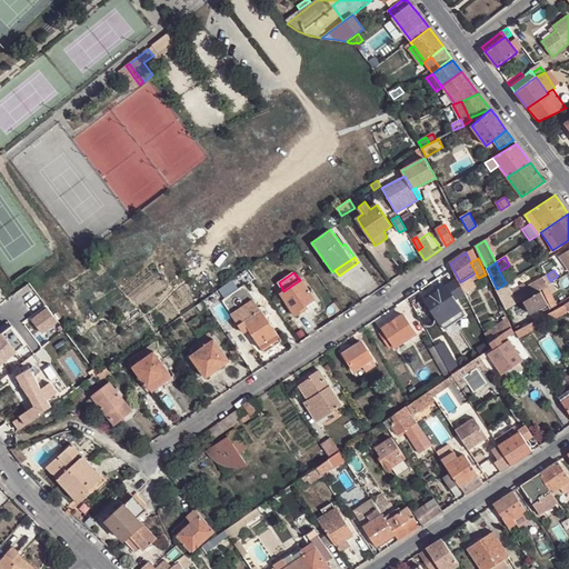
[(523,283),(511,291),(515,299),(519,297),(518,295),(543,278),(548,285),(551,282),(550,281),(547,275),(526,287),(523,283)]
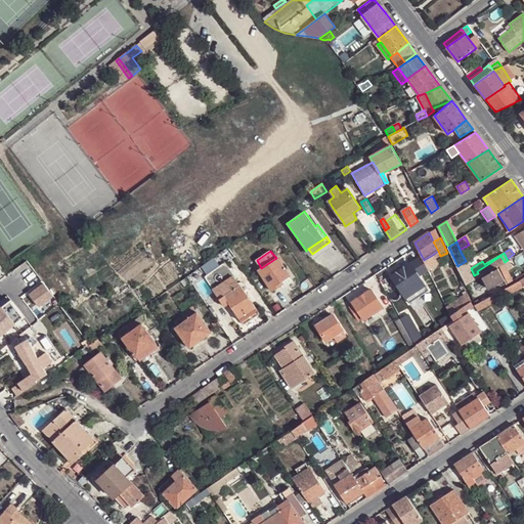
[(424,260),(428,270),(438,263),(436,259),(434,254),(424,260)]
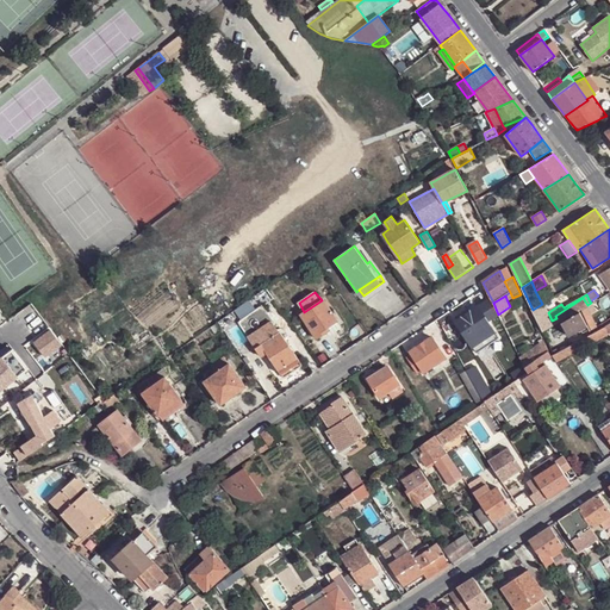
[(533,310),(543,331),(582,310),(582,309),(587,305),(583,298),(555,316),(556,318),(552,321),(548,312),(543,303),(542,304),(533,310)]
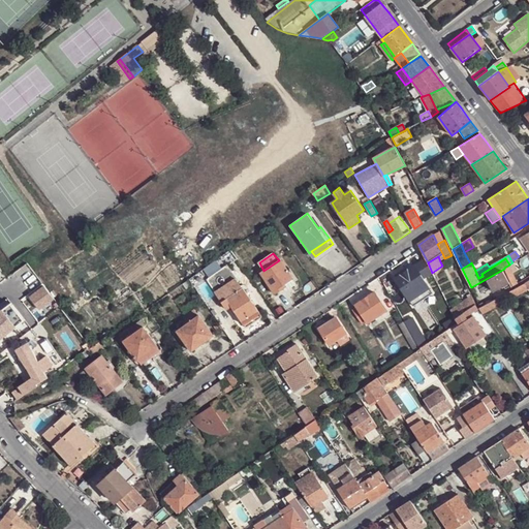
[(260,272),(275,294),(283,288),(284,288),(283,286),(292,279),(280,259),(279,260),(263,271),(260,272)]
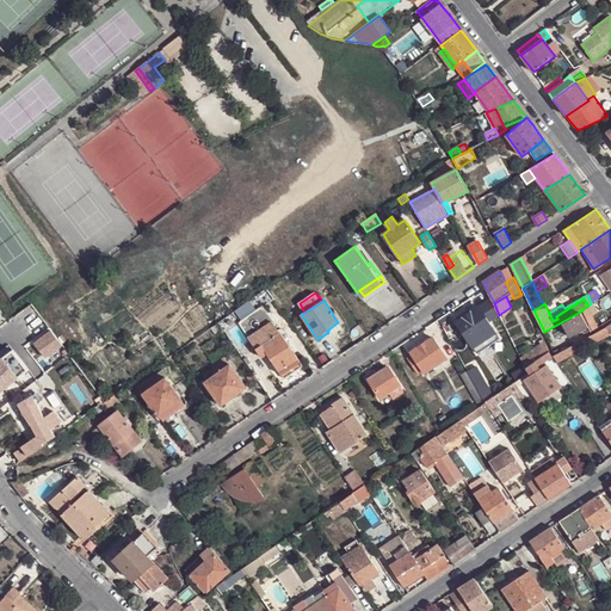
[(263,306),(239,323),(257,350),(263,346),(255,334),(271,325),(275,322),(263,306)]
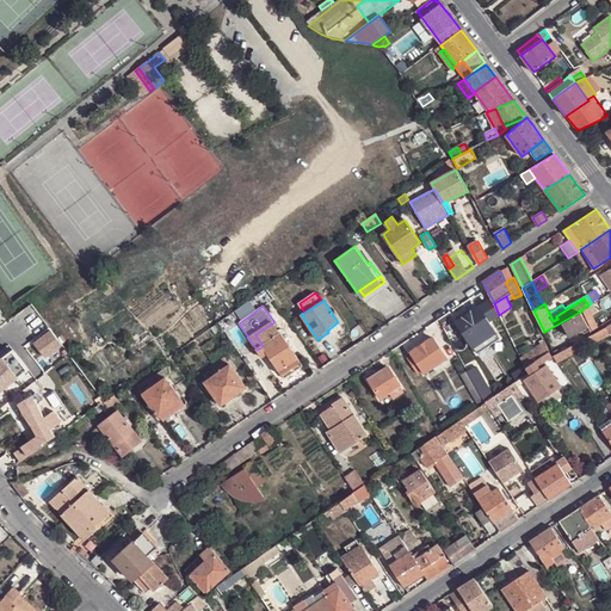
[(493,328),(479,308),(457,322),(470,344),(493,328)]
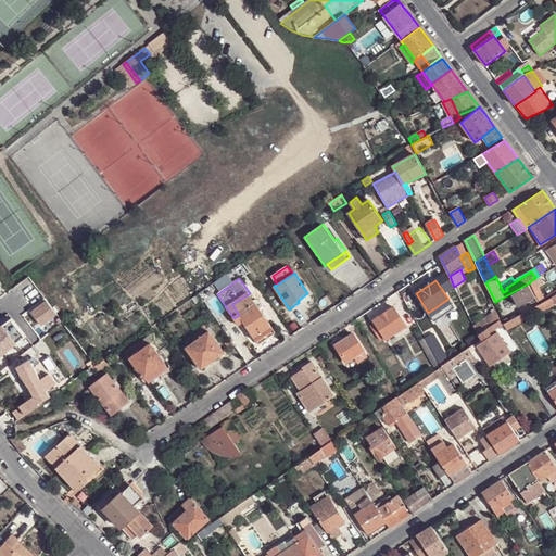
[(536,281),(531,285),(539,301),(544,298),(536,281)]
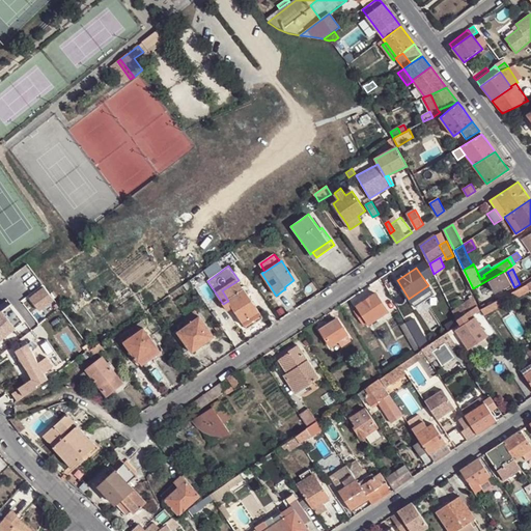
[(511,283),(505,272),(488,281),(496,292),(511,283)]
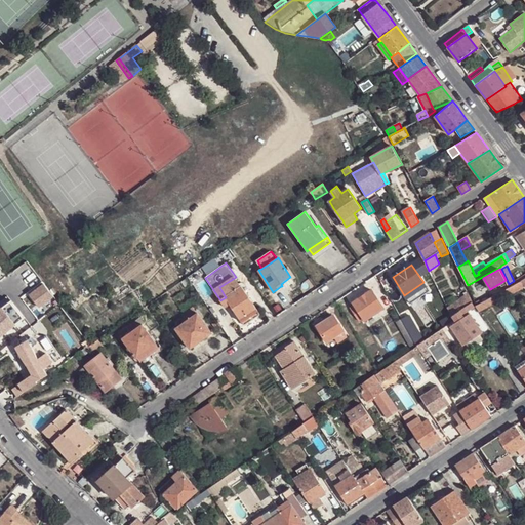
[(39,278),(33,270),(17,280),(24,288),(39,278)]
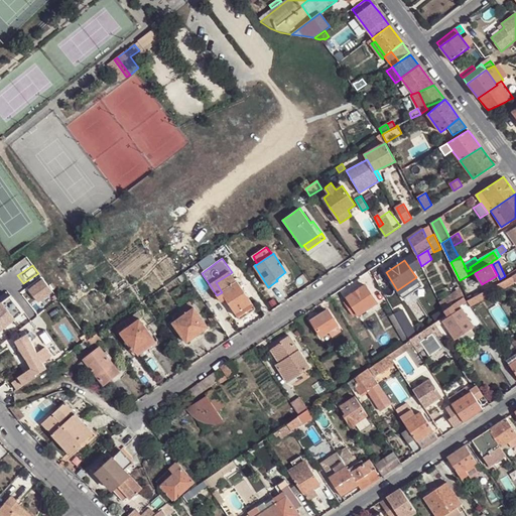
[(285,272),(276,279),(277,281),(276,281),(278,284),(288,277),(285,272)]
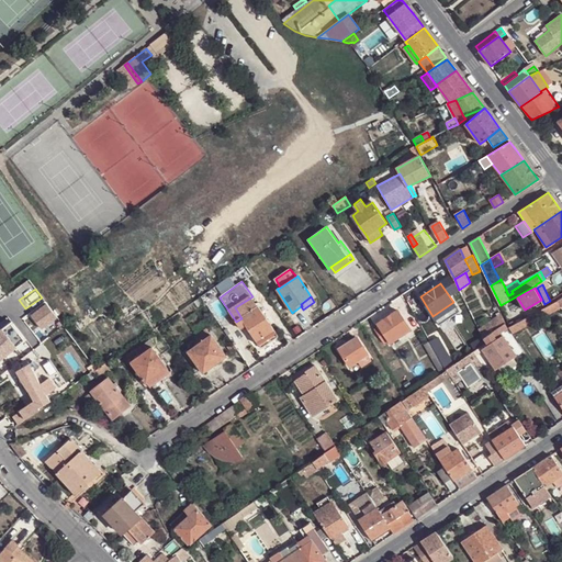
[(47,304),(42,298),(25,308),(32,317),(47,304)]
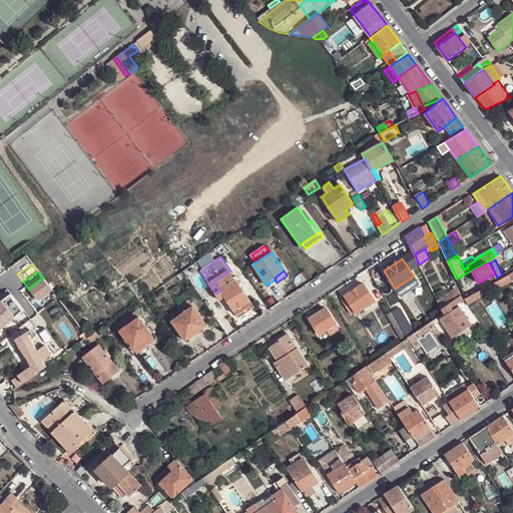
[(214,281),(220,291),(232,282),(227,273),(214,281)]
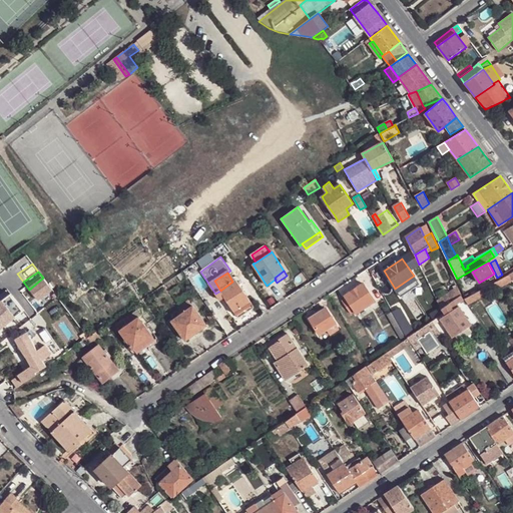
[(512,280),(509,275),(487,287),(491,293),(512,280)]
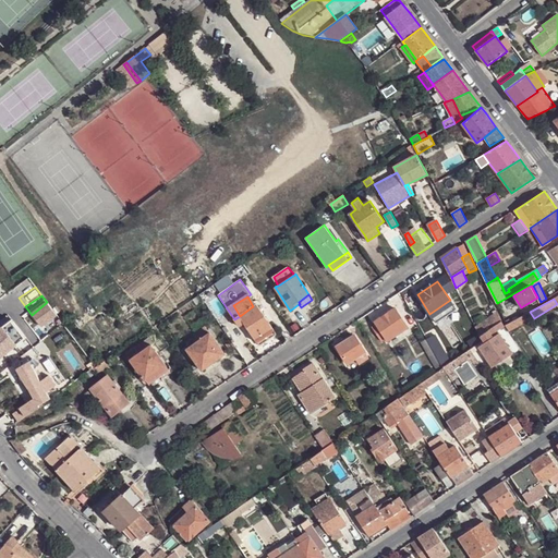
[(47,302),(32,315),(38,323),(41,328),(43,327),(58,316),(47,302)]
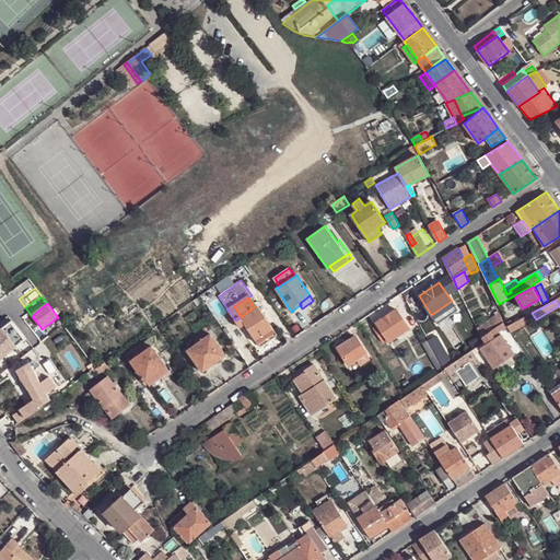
[(256,340),(273,329),(258,305),(254,307),(241,317),(245,325),(256,340)]
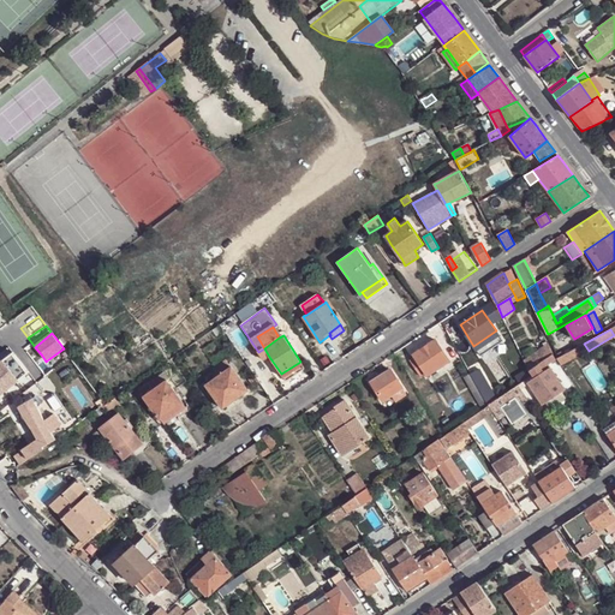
[(449,360),(436,340),(413,354),(428,376),(449,360)]
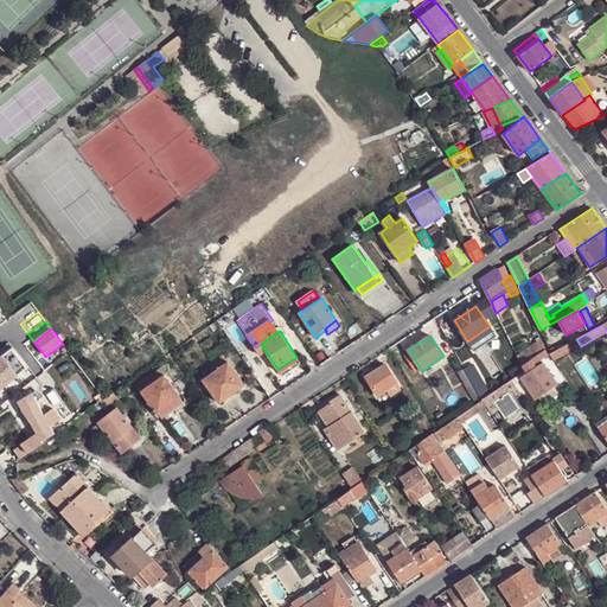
[(0,339),(0,357),(12,349),(2,338),(0,339)]
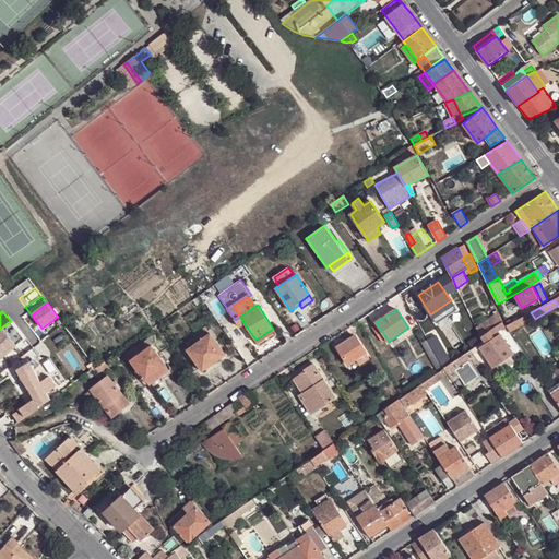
[(535,319),(531,312),(512,322),(508,324),(507,326),(511,332),(535,319)]
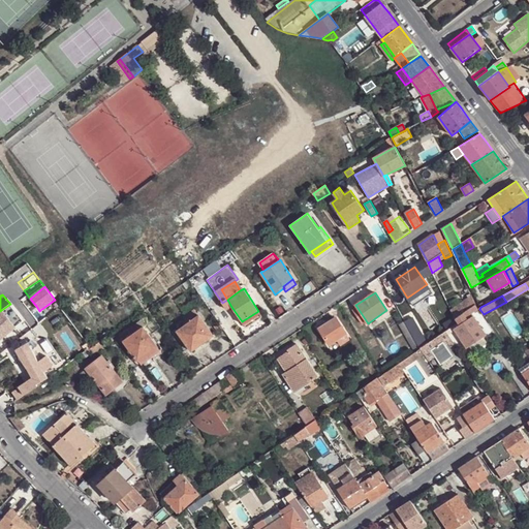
[(473,297),(452,311),(456,318),(476,304),(473,297)]
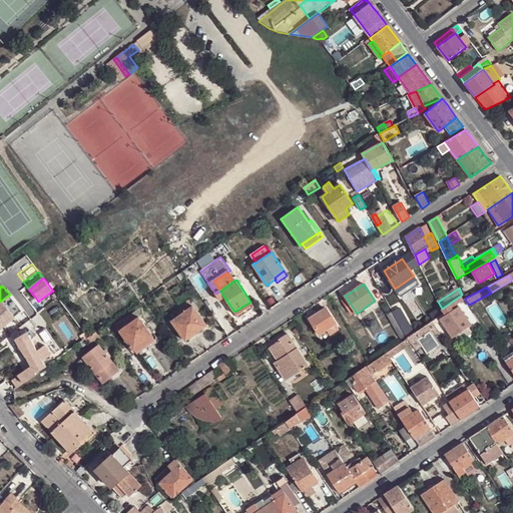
[(220,301),(224,298),(220,291),(215,294),(220,301)]
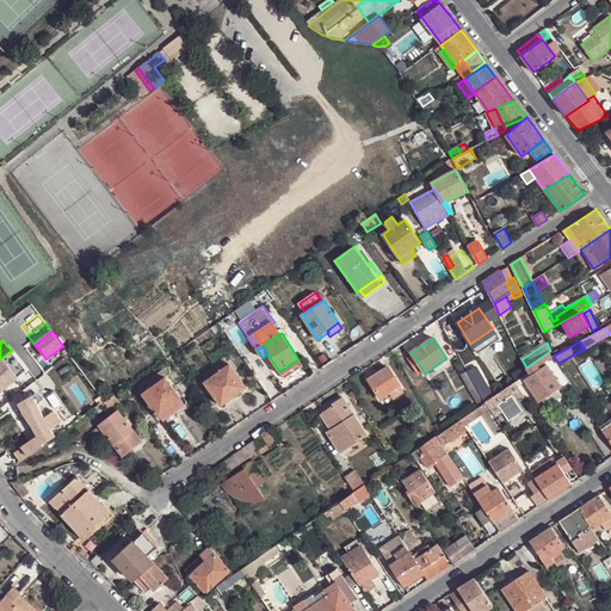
[(0,392),(5,389),(29,370),(13,350),(12,351),(0,359),(0,392)]
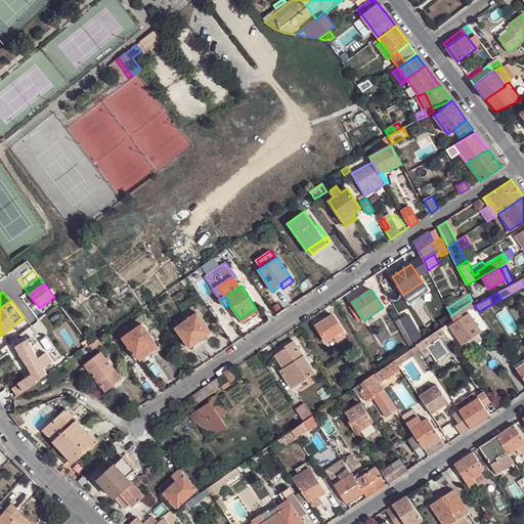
[(468,311),(474,306),(472,302),(465,307),(468,311)]
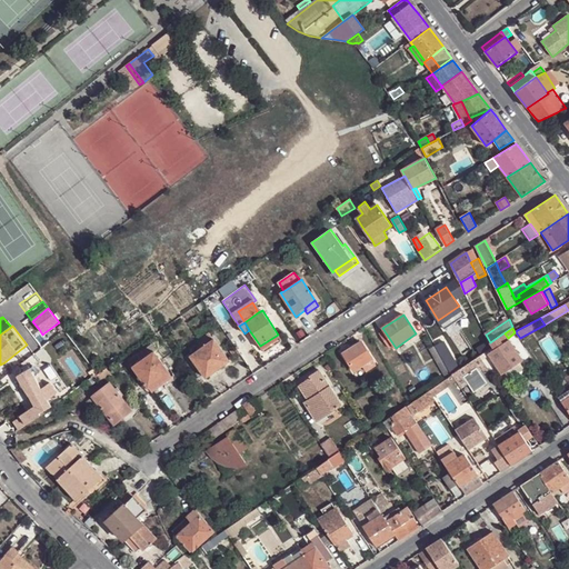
[(202,348),(215,340),(210,333),(199,341),(201,346),(202,348)]
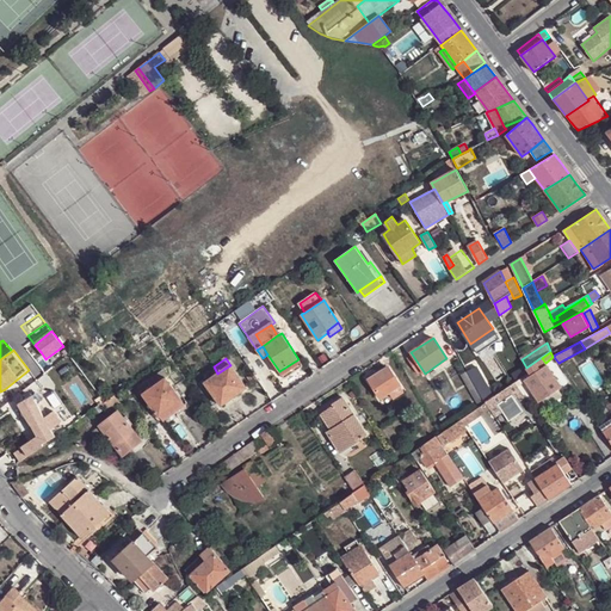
[(524,380),(547,365),(545,363),(542,358),(526,369),(529,372),(523,377),(524,380)]
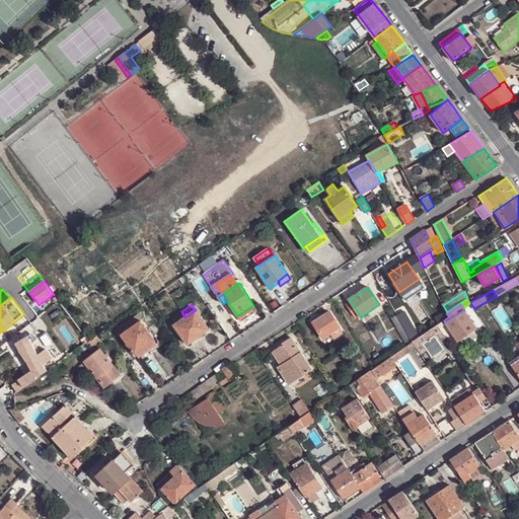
[(253,305),(237,315),(241,321),(257,311),(253,305)]
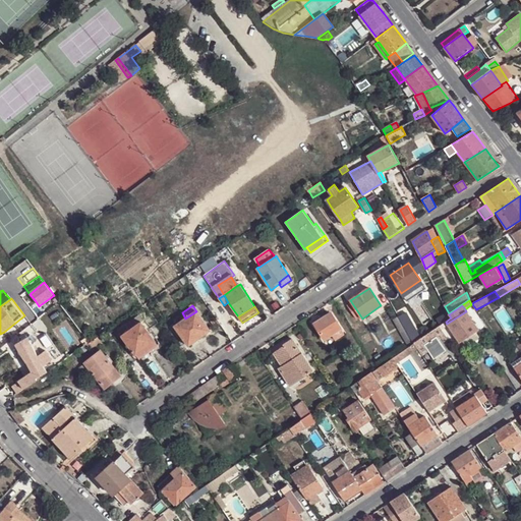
[(211,331),(196,310),(196,311),(185,319),(182,321),(175,326),(189,346),(211,331)]
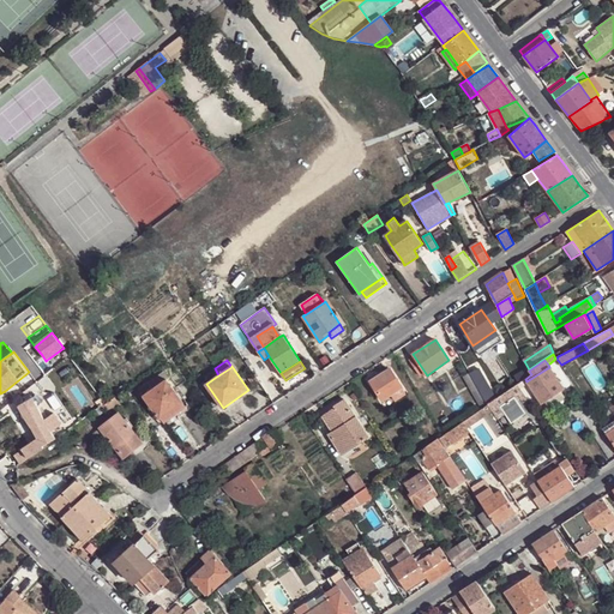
[(565,389),(549,367),(527,381),(542,404),(545,402),(561,391),(565,389)]
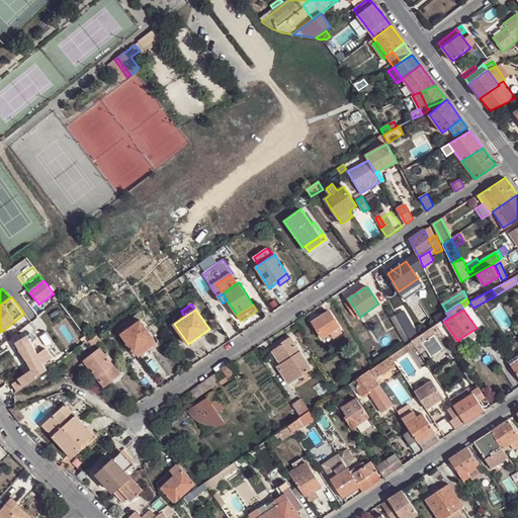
[(404,311),(397,315),(405,329),(412,325),(404,311)]
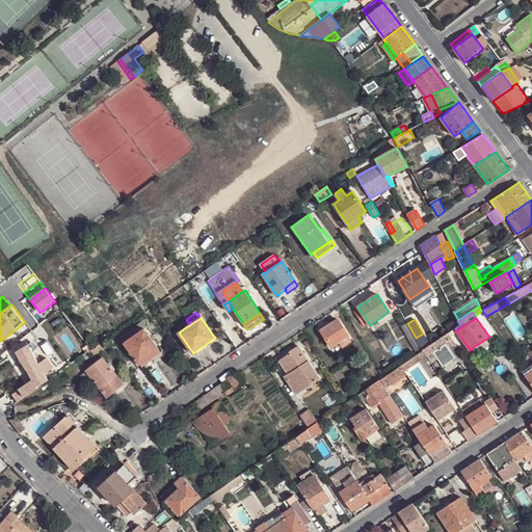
[(348,336),(338,320),(321,330),(331,346),(338,342),(348,336)]
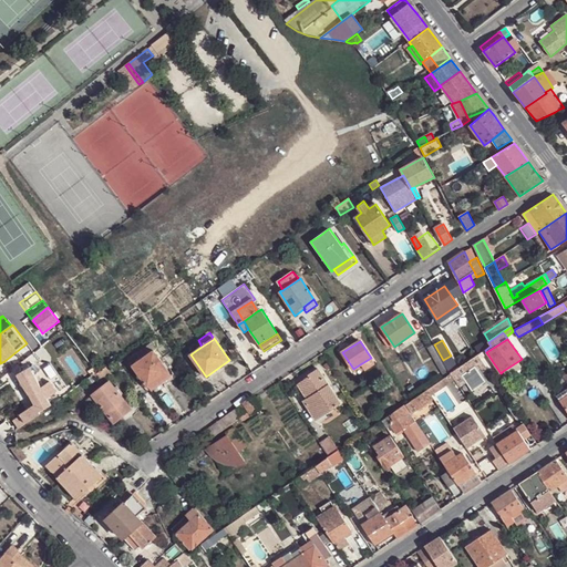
[(4,361),(12,370),(34,353),(27,343),(4,361)]
